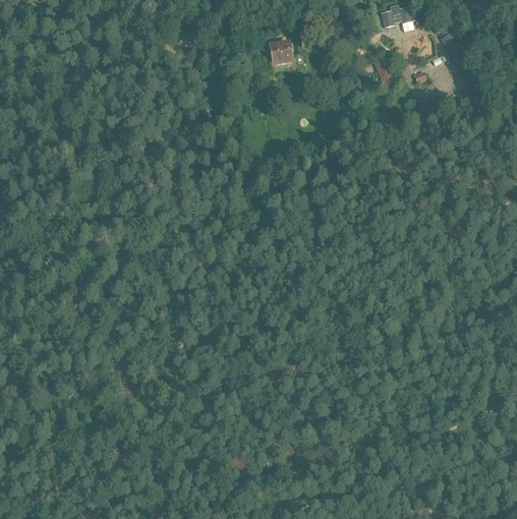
[(387,12),(378,14),(381,27),(391,25),(390,23),(398,21),(398,23),(412,20),(409,7),(395,10),(394,5),(386,7),(387,12)]
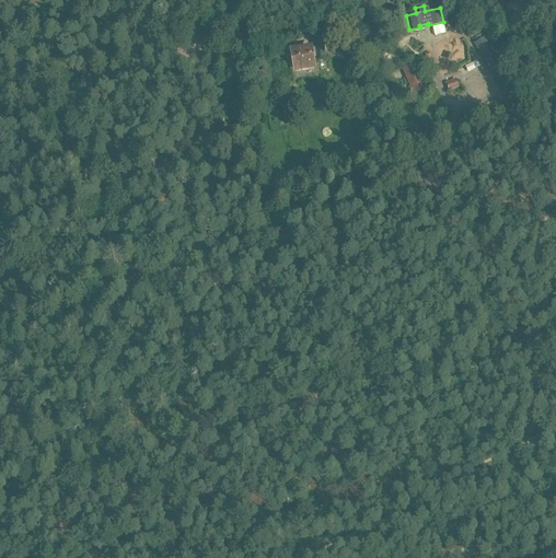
[(493,82),(507,74),(497,57),(499,56),(485,33),(471,42),(493,82)]
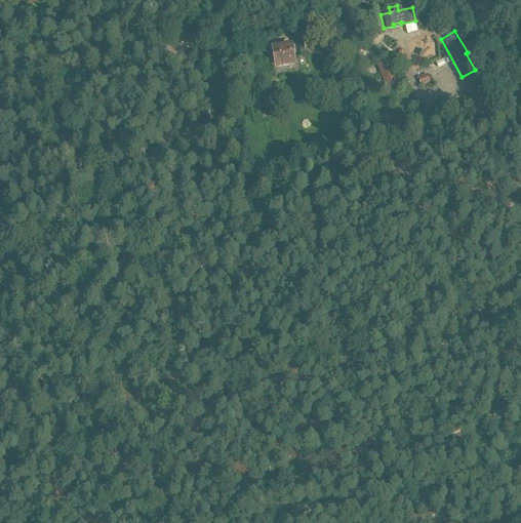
[(302,54),(298,34),(289,35),(290,44),(271,47),(274,63),(289,61),(288,52),(292,52),(292,55),(302,54)]
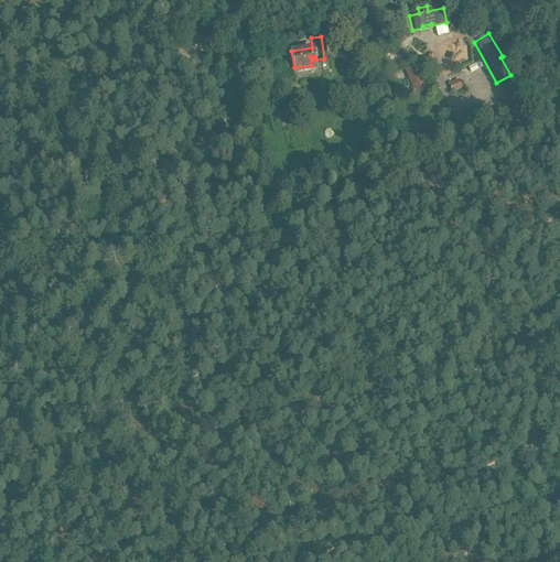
[(412,93),(423,87),(413,64),(402,69),(412,93)]
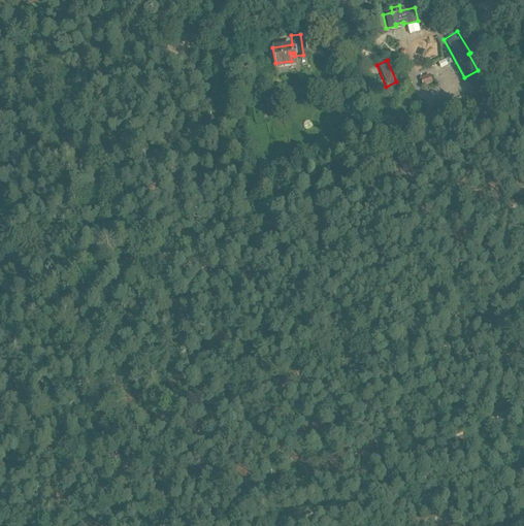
[(436,74),(447,96),(463,89),(453,66),(436,74)]
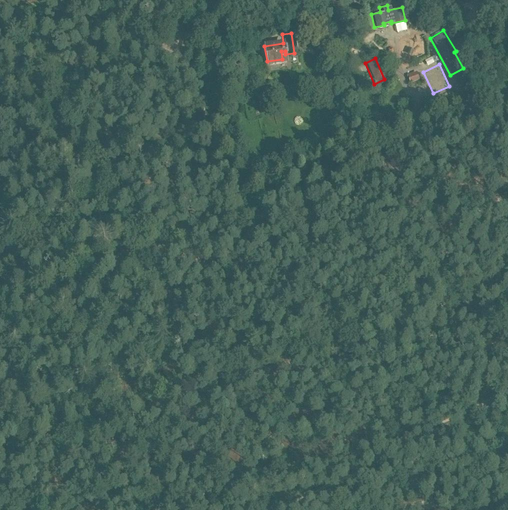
[(407,80),(414,78),(412,72),(405,75),(407,80)]
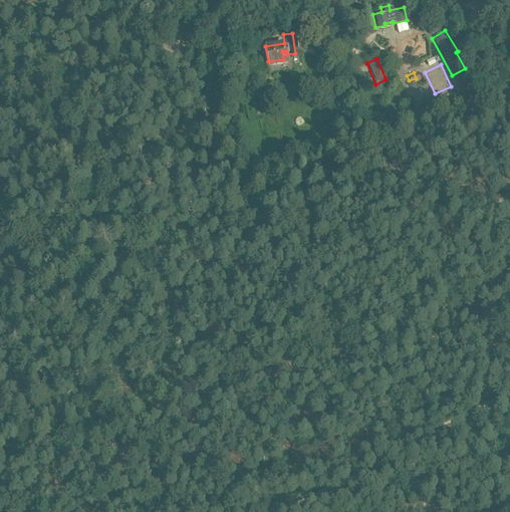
[(262,91),(254,93),(259,106),(266,103),(262,91)]
